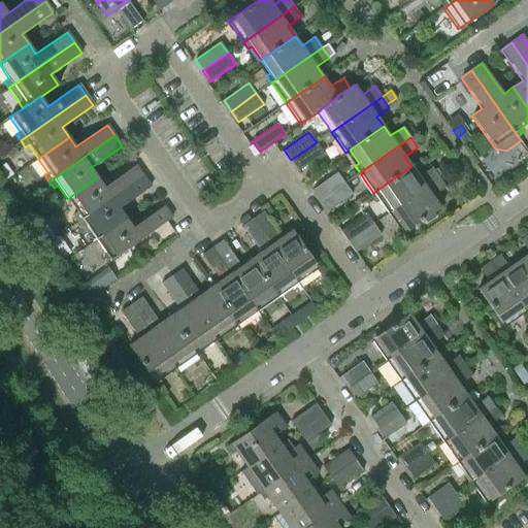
[(317,142),(291,160),(298,171),(324,154),(317,142)]
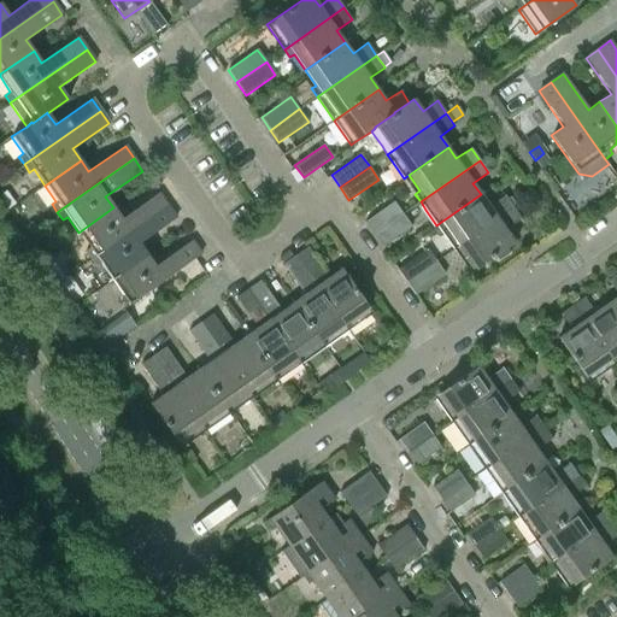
[(0,195),(0,201),(0,203),(6,210),(15,204),(6,192),(0,195)]
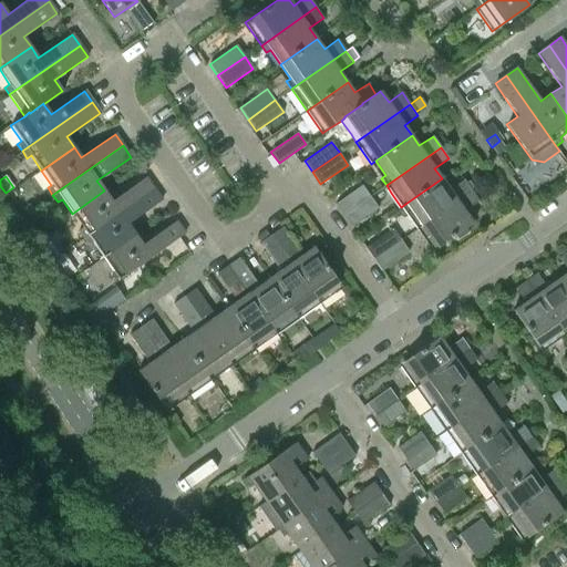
[(112,202),(104,191),(72,214),(82,228),(78,232),(83,238),(153,189),(145,177),(112,202)]
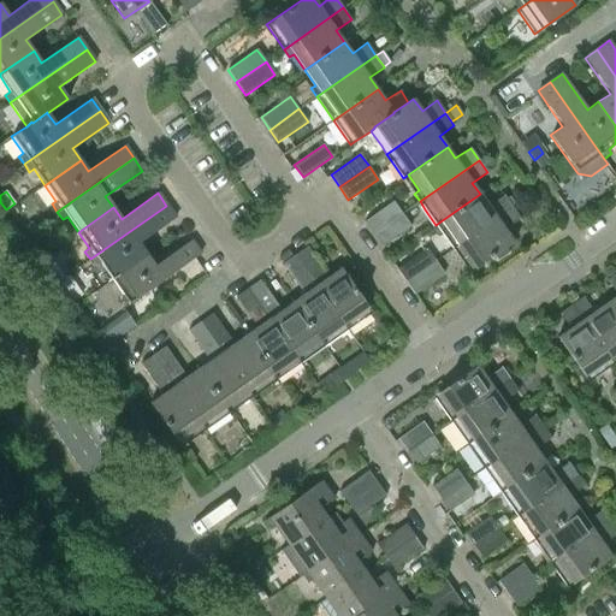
[(440,221),(436,225),(452,249),(511,207),(503,195),(489,206),(480,194),(440,221)]
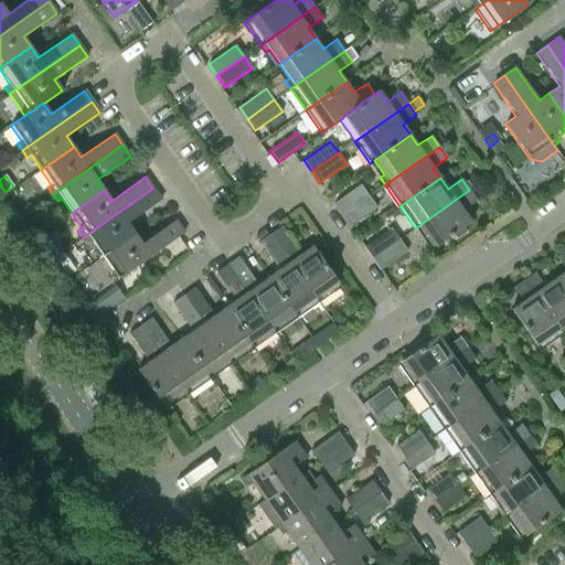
[(333,203),(342,215),(369,196),(361,184),(333,203)]
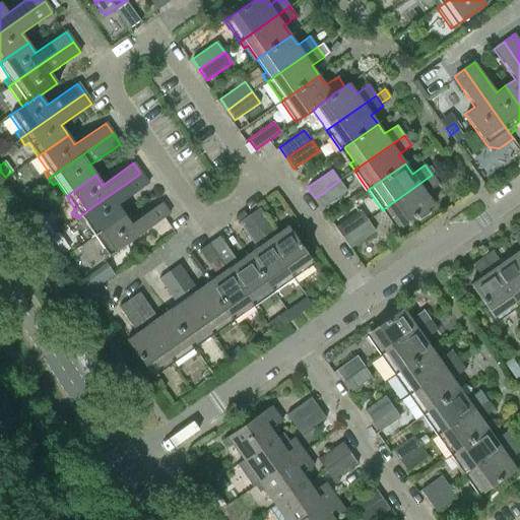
[(148,184),(140,174),(76,218),(80,225),(84,222),(93,236),(124,215),(129,212),(122,202),(148,184)]
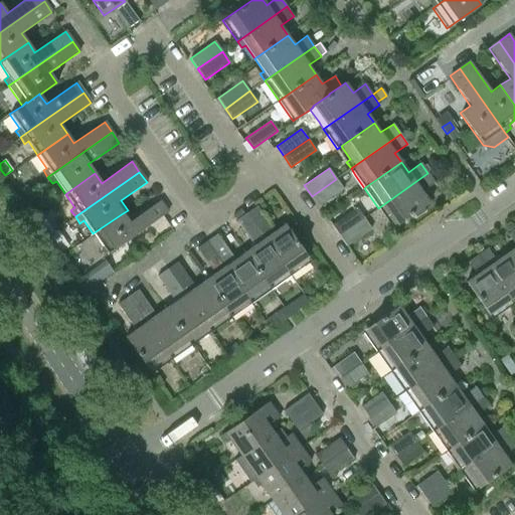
[(435,184),(427,173),(378,208),(383,214),(386,212),(396,225),(430,202),(422,192),(435,184)]
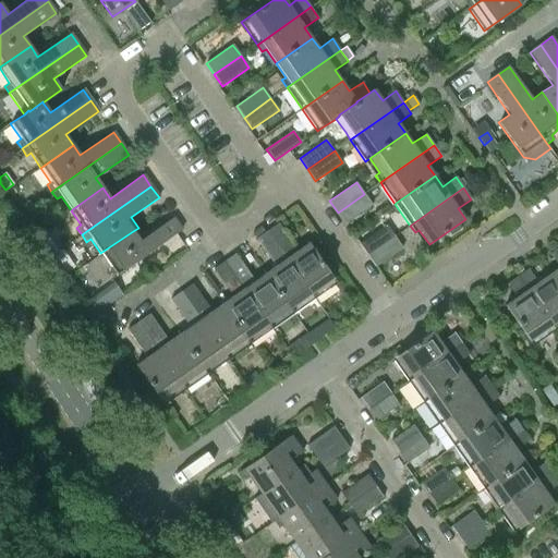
[(364,194),(338,213),(346,223),(372,205),(364,194)]
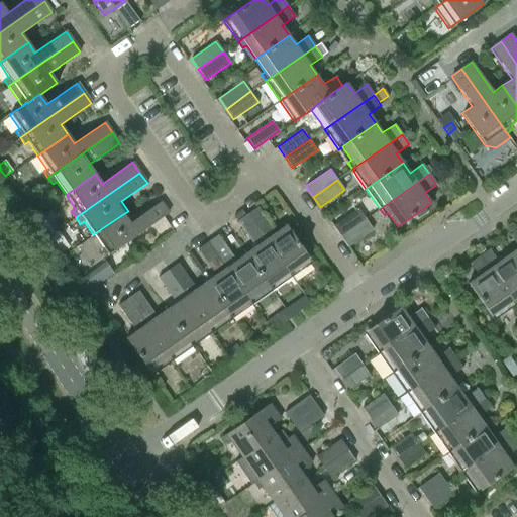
[(123,214),(93,234),(102,247),(99,250),(104,257),(107,254),(108,255),(168,213),(161,202),(129,223),(123,214)]
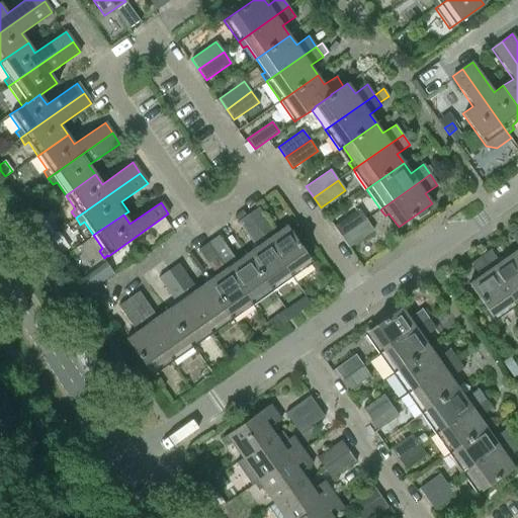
[(258,207),(248,214),(291,277),(298,272),(313,262),(310,258),(286,226),(275,233),(273,230),(273,229),(258,207)]
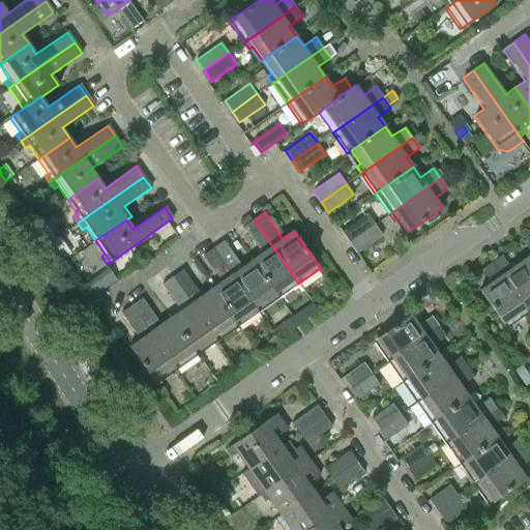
[(342,232),(349,242),(375,225),(366,214),(342,232)]
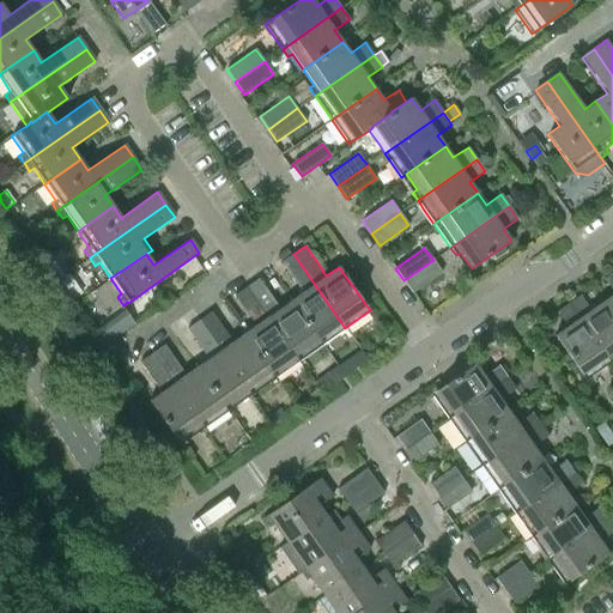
[(345,328),(293,254),(281,262),(299,289),(299,287),(303,292),(291,301),(319,340),(334,328),(338,333),(345,328)]
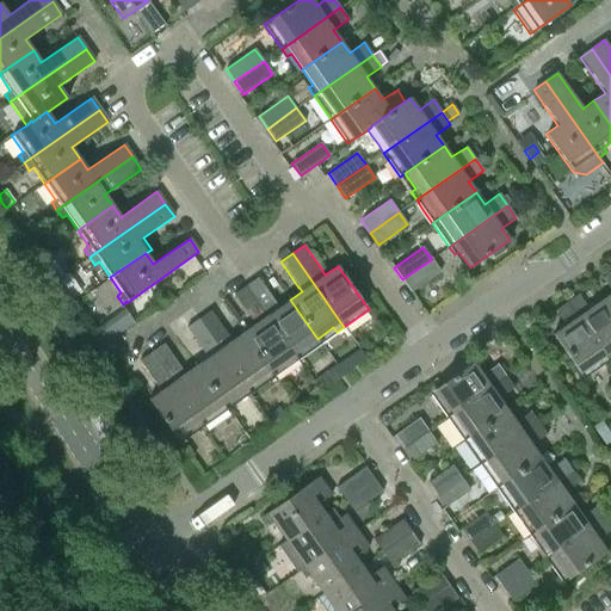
[(440,271),(432,259),(402,279),(411,291),(440,271)]
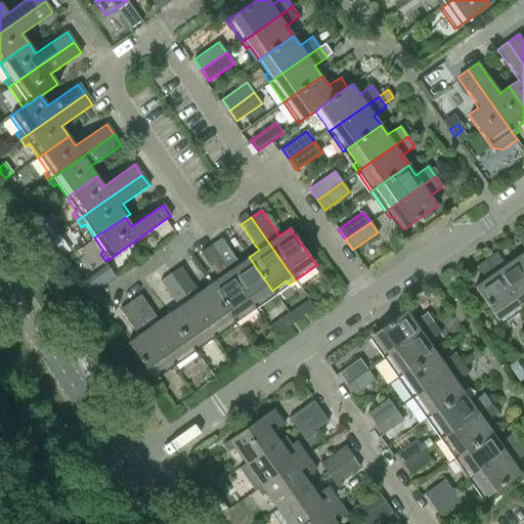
[(523,232),(516,238),(516,239),(517,239),(523,249),(523,253),(515,259),(523,271),(523,232)]
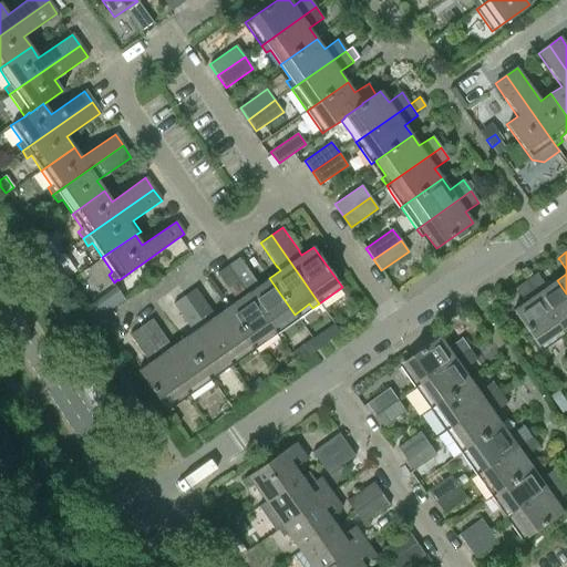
[(54,259),(60,268),(65,265),(66,258),(63,253),(54,259)]
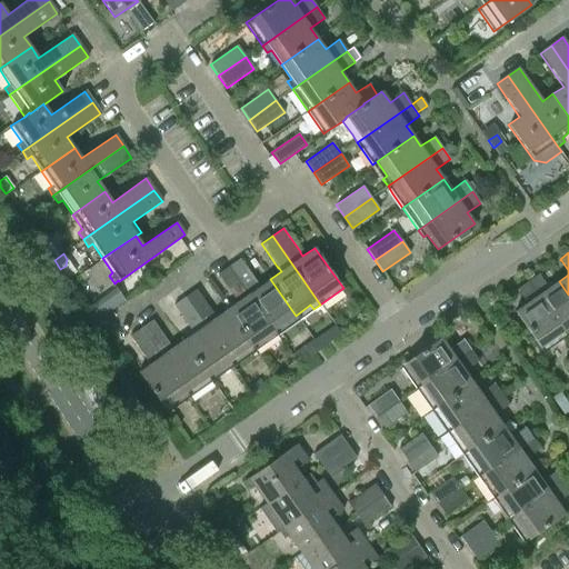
[(296,316),(270,279),(259,287),(256,283),(257,282),(240,258),(228,267),(277,335),(285,330),(281,326),(296,316)]
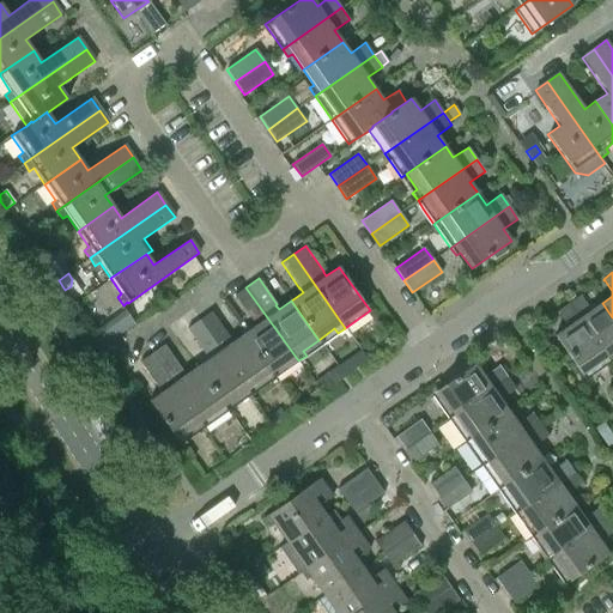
[(246,287),(234,296),(253,321),(256,325),(243,334),(272,372),(274,377),(290,366),(298,360),(246,287)]
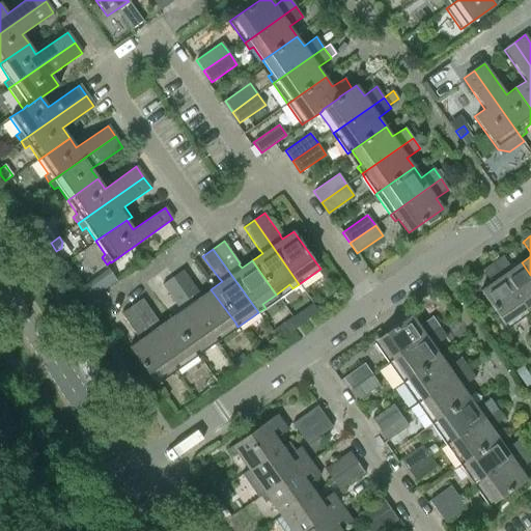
[(492,263),(528,314),(530,311),(530,275),(522,262),(511,270),(503,257),(503,256),(492,263)]
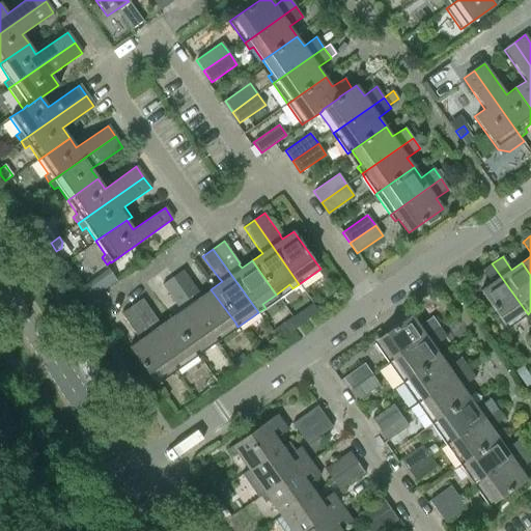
[(521,318),(528,314),(492,263),(481,271),(482,272),(483,271),(492,284),(481,291),(481,290),(480,290),(504,325),(505,325),(504,324),(518,314),(521,318)]
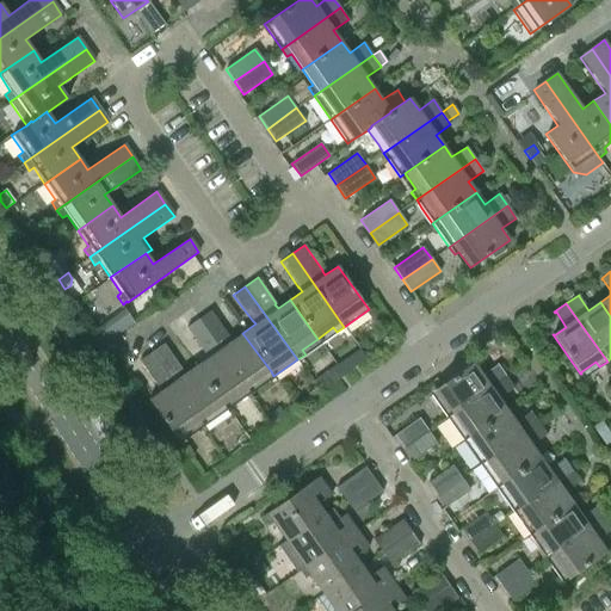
[(271,371),(242,333),(230,341),(228,338),(228,337),(210,310),(198,320),(250,393),(258,388),(254,383),(271,371)]
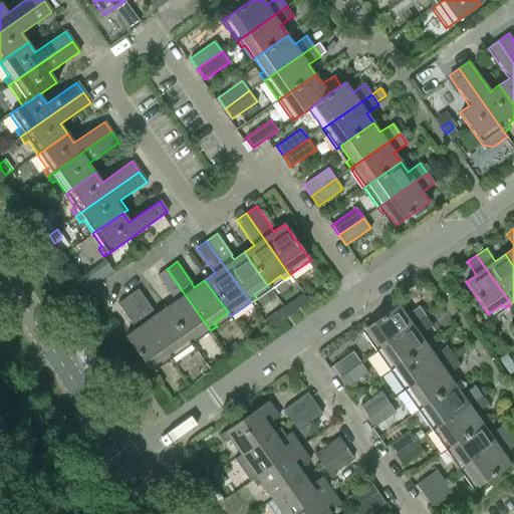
[(210,330),(167,269),(157,276),(172,297),(173,297),(175,300),(165,307),(188,340),(201,331),(204,335),(210,330)]
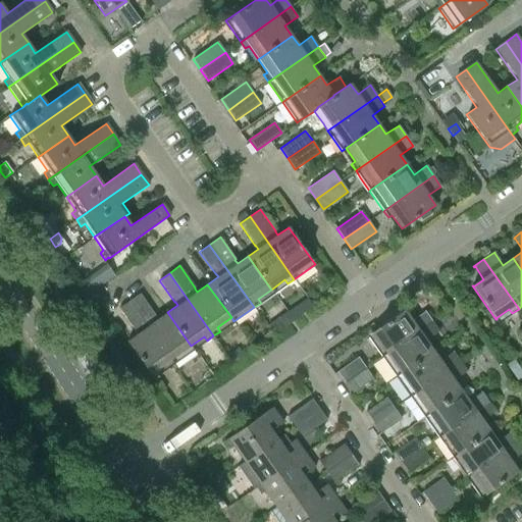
[(81,282),(80,282),(89,295),(94,291),(86,279),(81,282)]
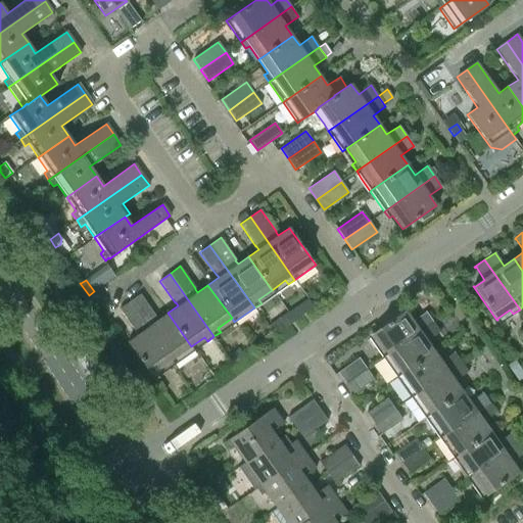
[(140,294),(130,301),(174,365),(194,350),(191,346),(168,313),(157,321),(154,317),(155,317),(140,294)]
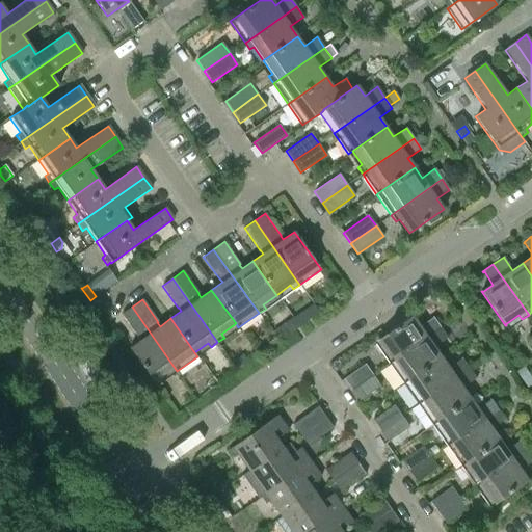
[(170,375),(177,371),(132,307),(122,314),(137,337),(140,340),(129,348),(153,381),(167,372),(170,375)]
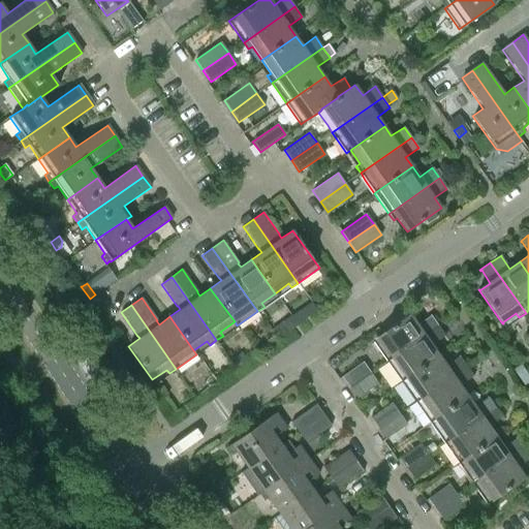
[(386,361),(437,325),(430,315),(416,324),(409,315),(410,314),(376,338),(377,338),(386,351),(382,354),(386,361)]
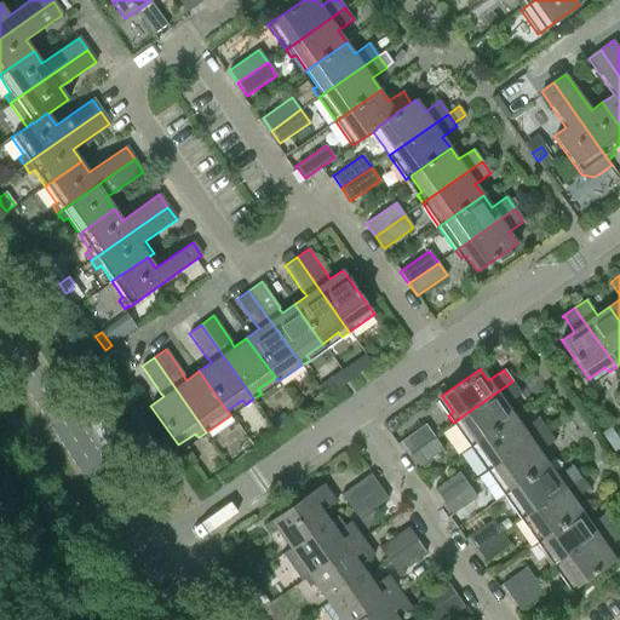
[(331,377),(317,386),(325,397),(338,388),(331,377)]
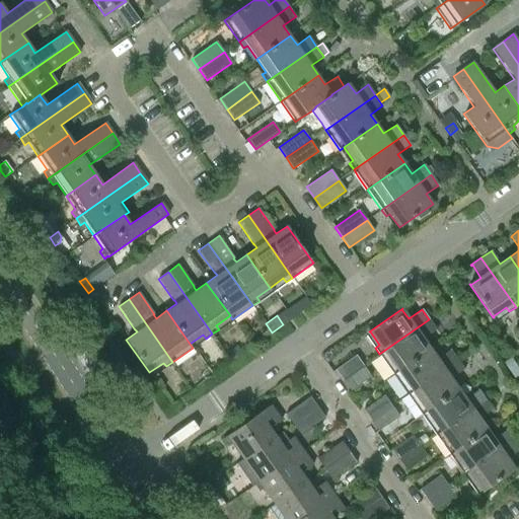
[(429,319),(379,354),(393,374),(398,371),(430,349),(423,340),(437,329),(429,319)]
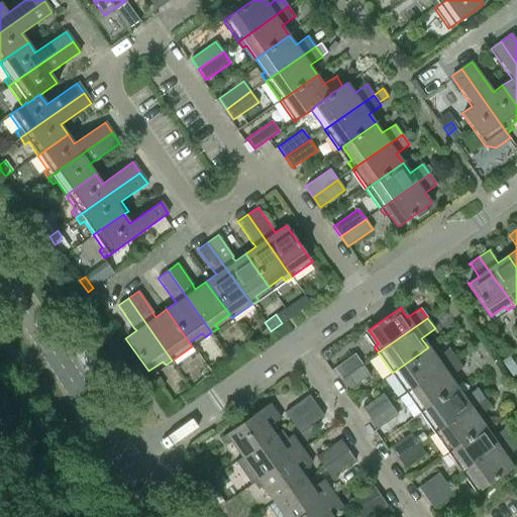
[(236,344),(226,351),(231,358),(241,351),(236,344)]
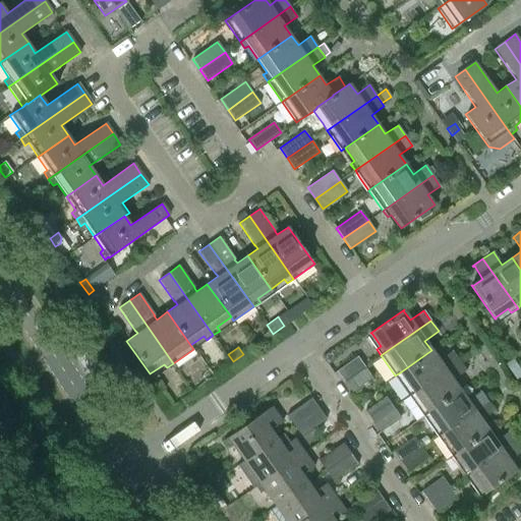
[(409,396),(459,361),(452,350),(439,360),(431,350),(400,372),(409,386),(404,389),(409,396)]
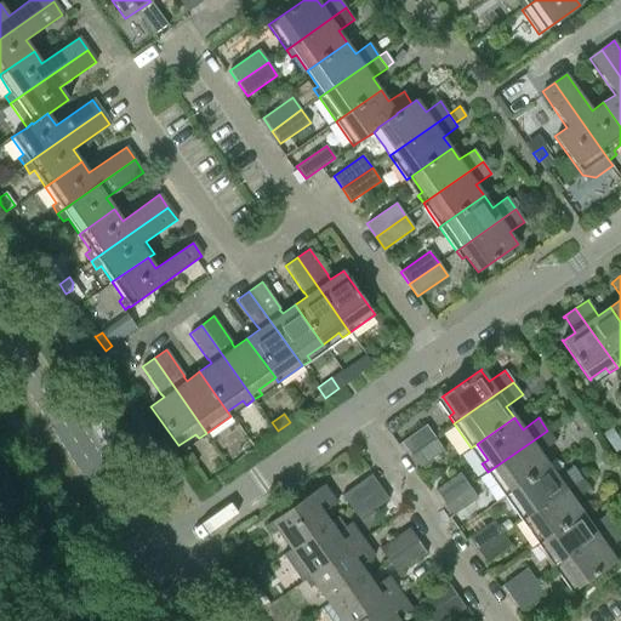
[(402,443),(410,455),(434,438),(426,425),(402,443)]
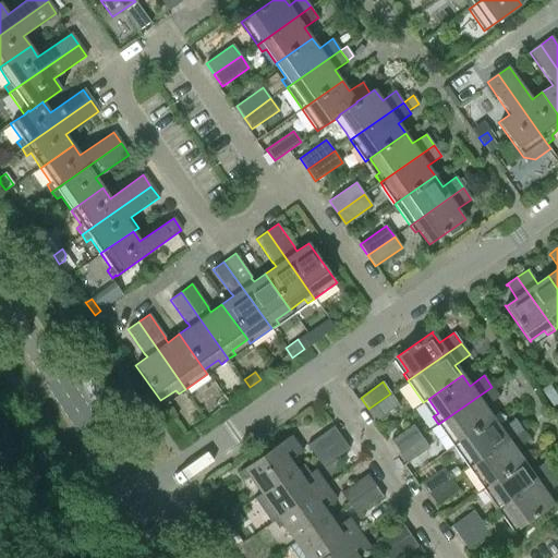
[(499,398),(492,387),(438,424),(443,431),(448,427),(458,441),(493,419),(485,408),(499,398)]
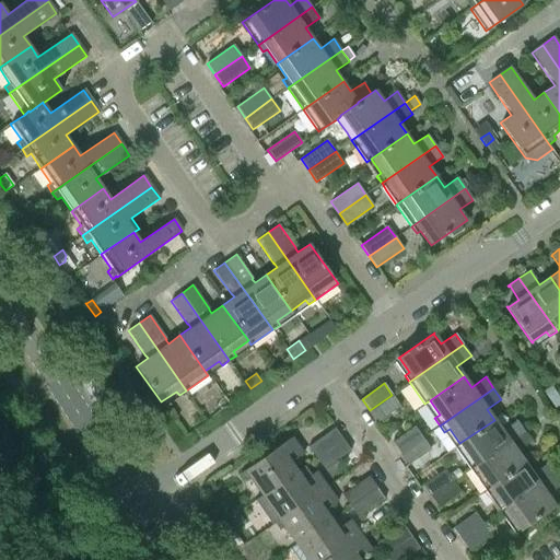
[(392,395),(370,410),(377,421),(400,406),(392,395)]
